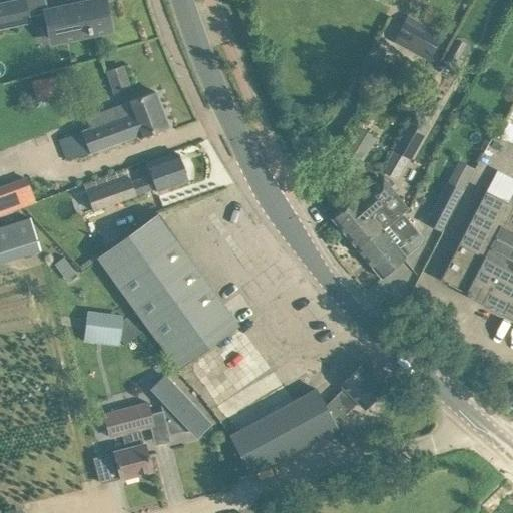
[(28,15),(37,13),(34,0),(5,0),(0,1),(0,26),(29,21),(28,15)]
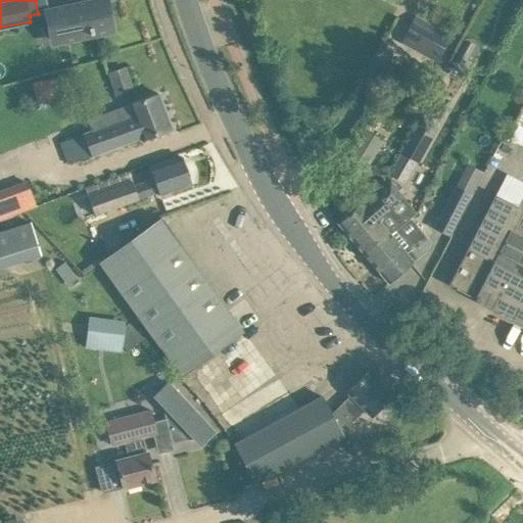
[(53,41),(112,29),(105,0),(104,0),(47,12),(53,41)]
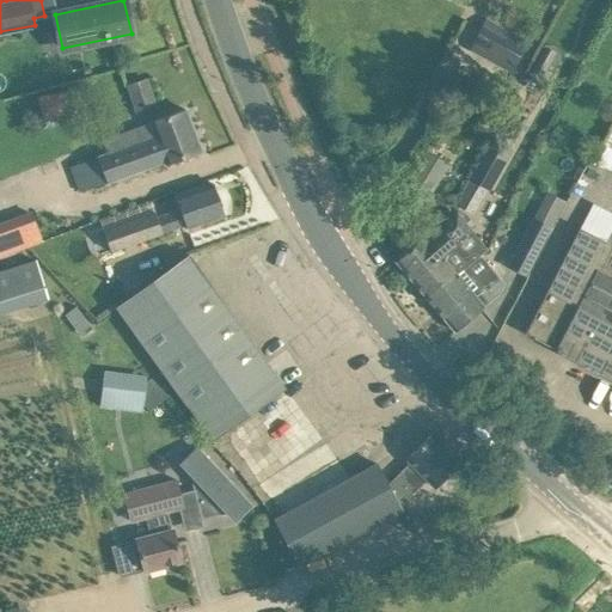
[(500,60),(512,38),(483,23),(472,44),(500,60)]
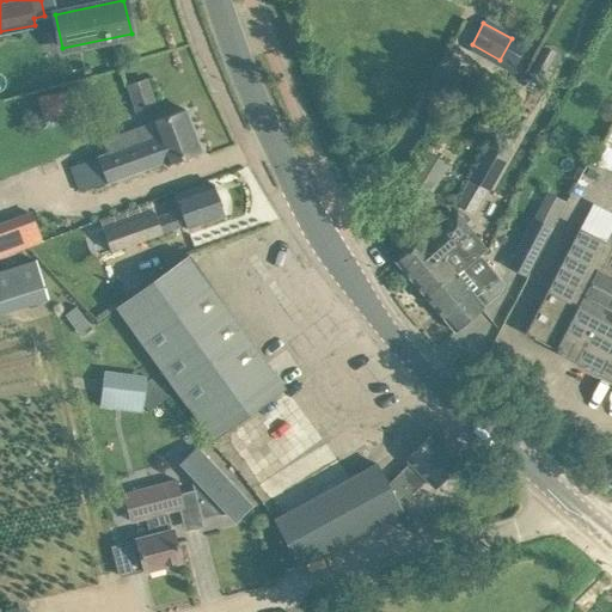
[(148,79),(127,86),(135,111),(155,104),(148,79)]
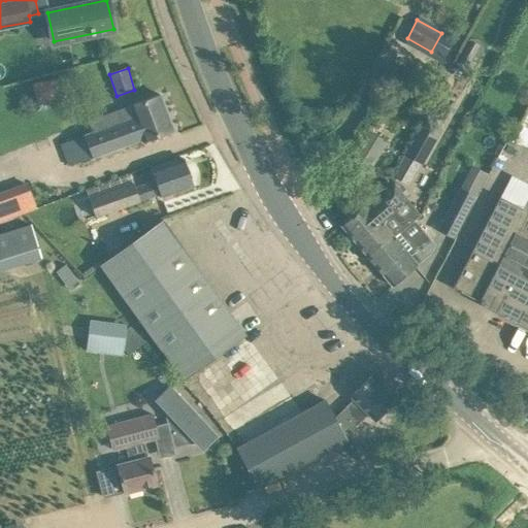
[(58,79),(33,85),(37,104),(62,99),(58,79)]
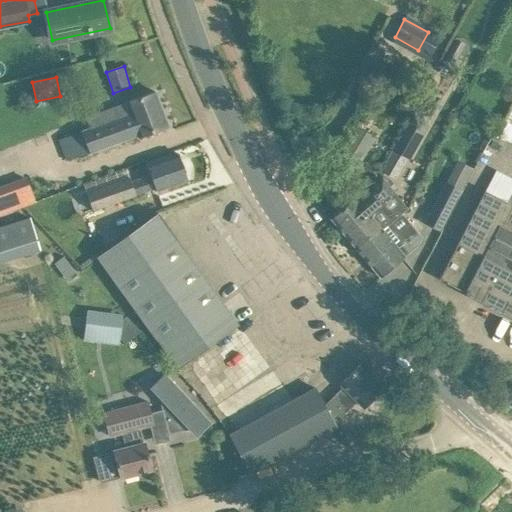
[(138,137),(149,132),(168,125),(155,91),(137,98),(125,103),(85,118),(89,128),(82,131),(59,140),(67,161),(90,153),(137,136),(138,137)]
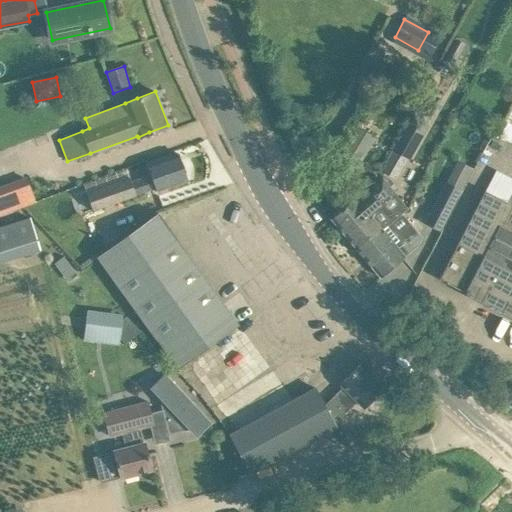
[(391,149),(393,150),(410,159),(432,119),(413,108),(391,149)]
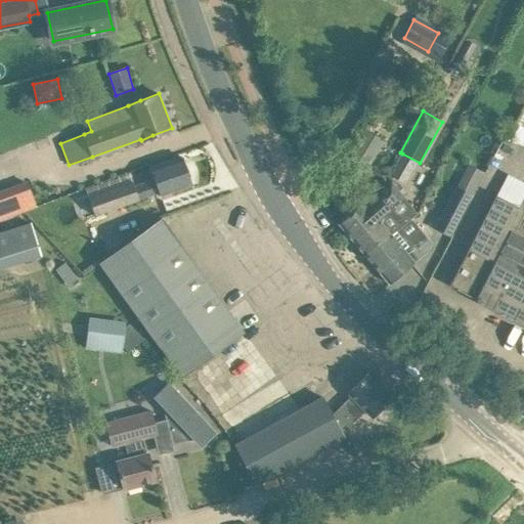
[(361,175),(383,139),(364,129),(343,165),(361,175)]
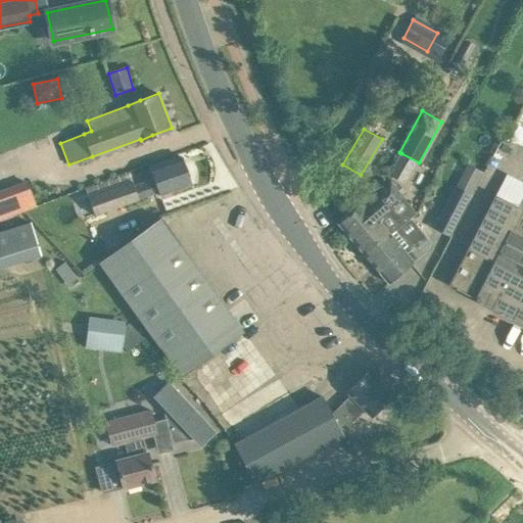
[(159,195),(173,190),(192,183),(182,156),(163,163),(150,169),(154,179),(134,186),(132,181),(88,197),(94,215),(138,199),(138,198),(158,192),(159,195)]
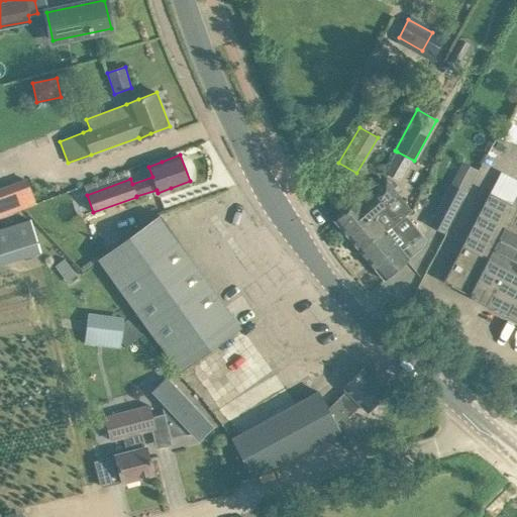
[(462,162),(456,174),(451,184),(449,183),(428,225),(445,233),(478,170),(462,162)]
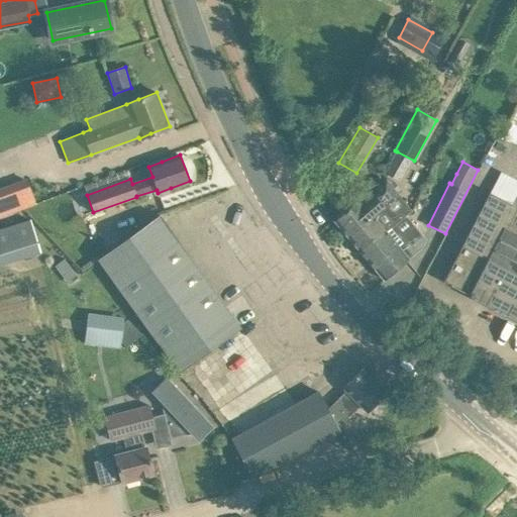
[(398,194),(389,183),(385,178),(334,220),(347,236),(398,194)]
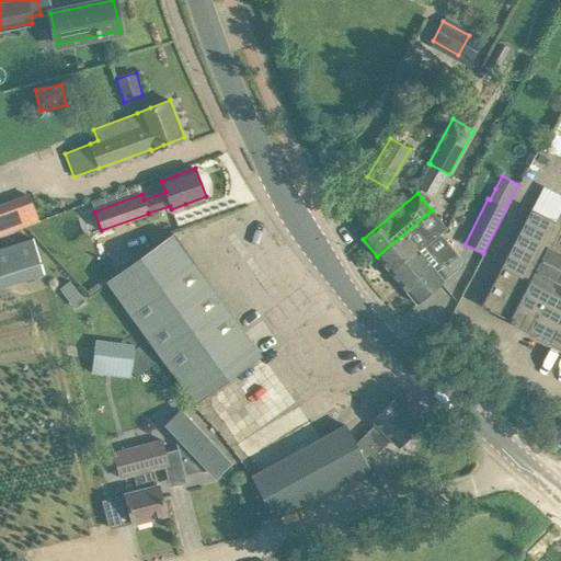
[(0,216),(0,237),(39,222),(32,205),(0,216)]
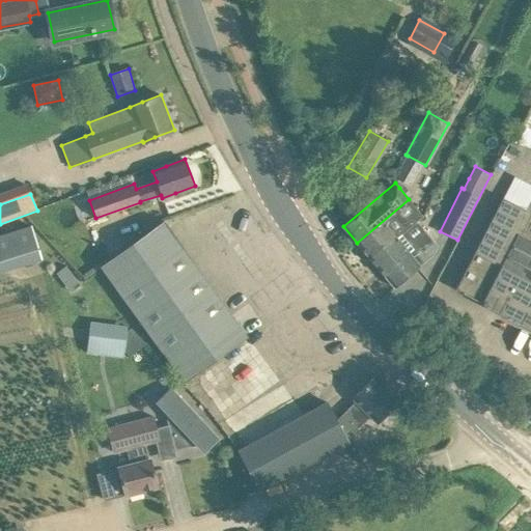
[(530,212),(503,198),(455,288),(482,303),(482,304),(530,329),(530,212)]
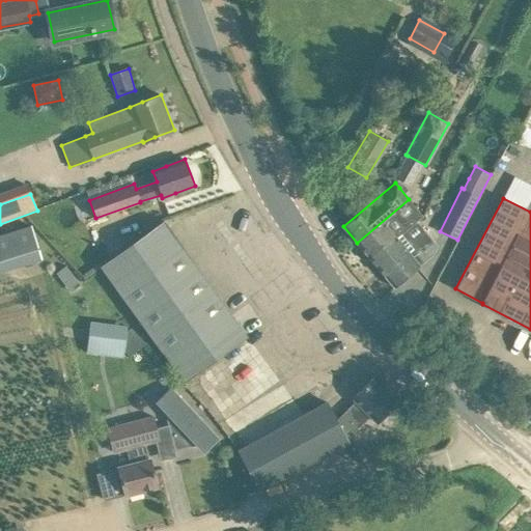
[(396,238),(417,221),(423,216),(420,214),(409,199),(357,243),(369,257),(394,235),(396,238)]
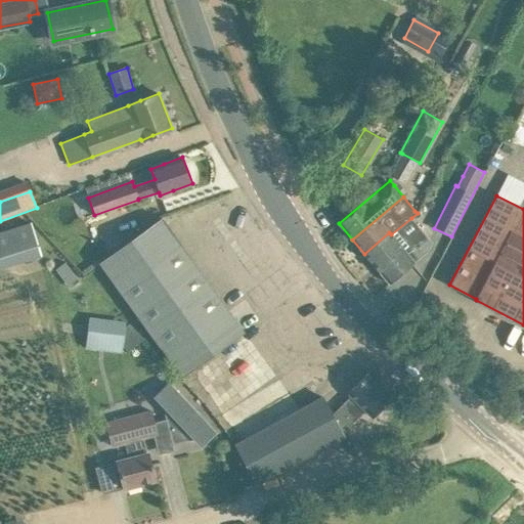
[(162,218),(99,263),(181,376),(244,331),(243,329),(242,330),(163,220),(164,220),(162,218)]
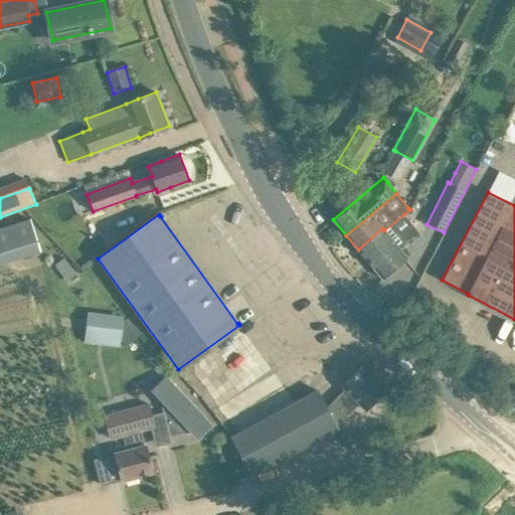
[(398,266),(407,259),(420,247),(424,238),(404,214),(384,230),(382,228),(358,249),(382,279),(398,266)]
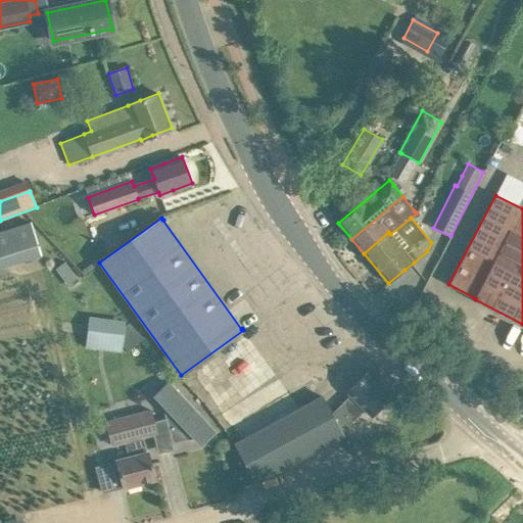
[(31,225),(0,234),(0,270),(41,257),(31,225)]
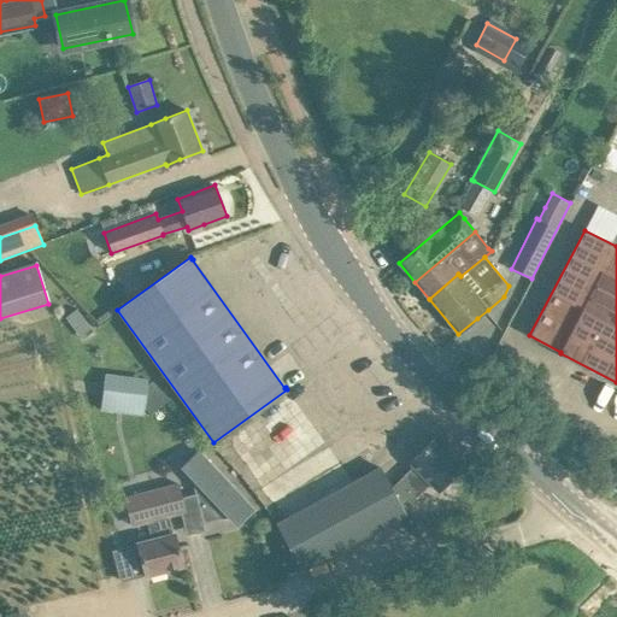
[(106,377),(104,401),(142,406),(142,405),(145,389),(145,381),(106,377)]
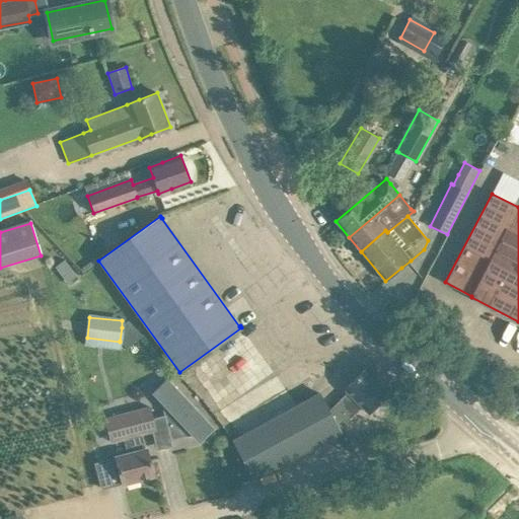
[(339,429),(362,406),(369,413),(391,389),(368,366),(345,389),(348,392),(328,411),(319,392),(233,439),(254,478),(340,432),(339,429)]
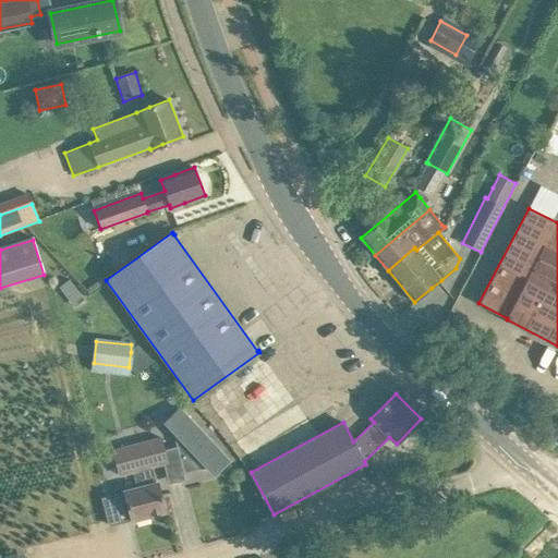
[(183,473),(207,466),(214,473),(228,460),(180,409),(166,422),(172,429),(183,473)]
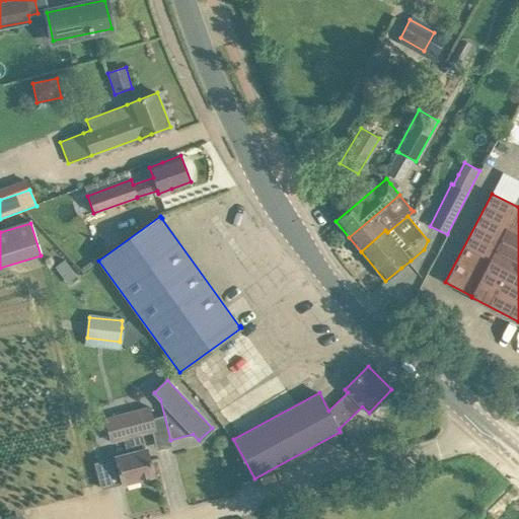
[(149,406),(117,416),(104,418),(110,443),(124,440),(127,454),(116,457),(123,484),(154,475),(147,449),(145,449),(142,434),(155,431),(149,406)]
